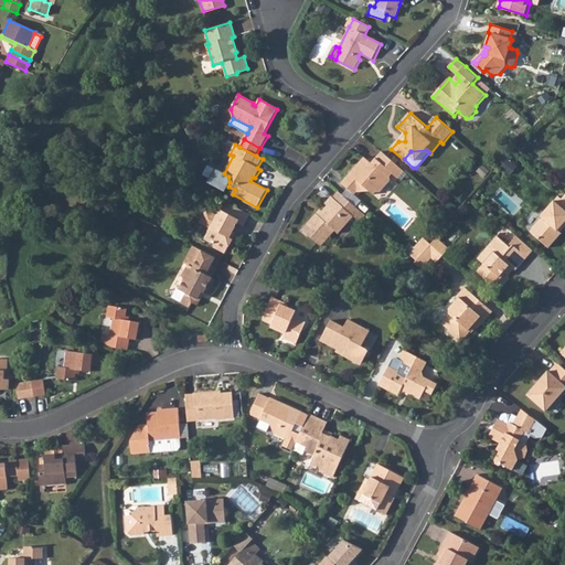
[(364,157),(349,173),(355,179),(358,192),(370,192),(374,196),(377,193),(382,192),(384,190),(392,181),(391,178),(393,174),(398,179),(405,172),(382,152),(375,159),(380,162),(377,166),(371,167),(371,163),(364,157)]
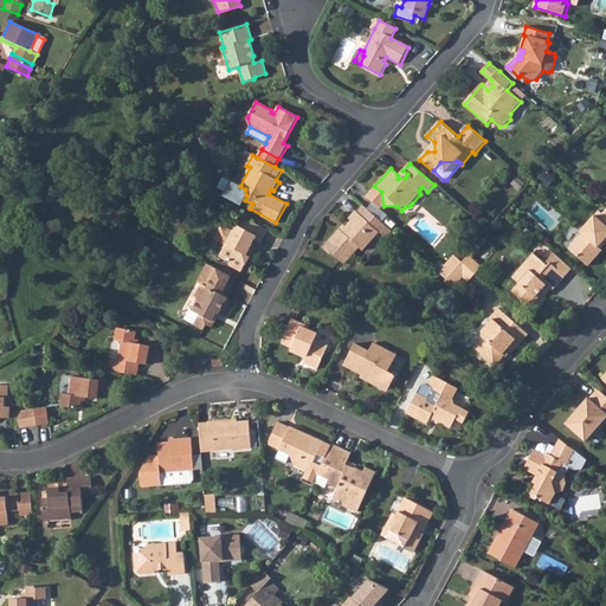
[(381,192),(374,186),(366,197),(381,210),(384,206),(381,192)]
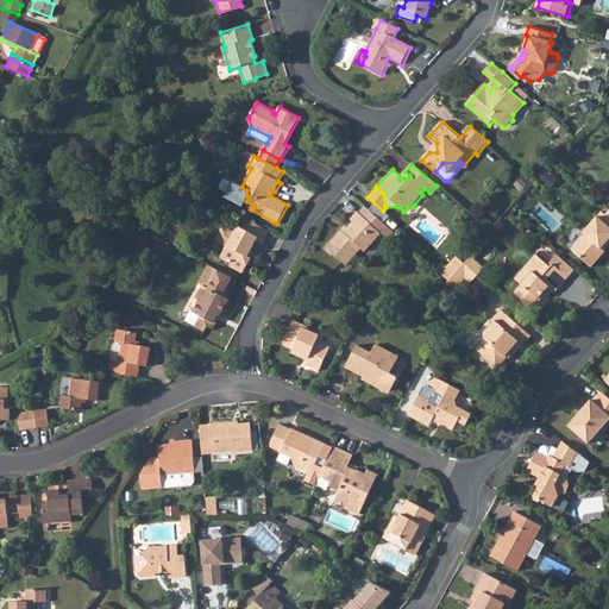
[(343,233),(340,231),(326,248),(346,265),(360,249),(364,252),(381,234),(387,239),(394,232),(365,207),(359,214),(357,213),(350,221),(352,224),(347,230),(343,233)]
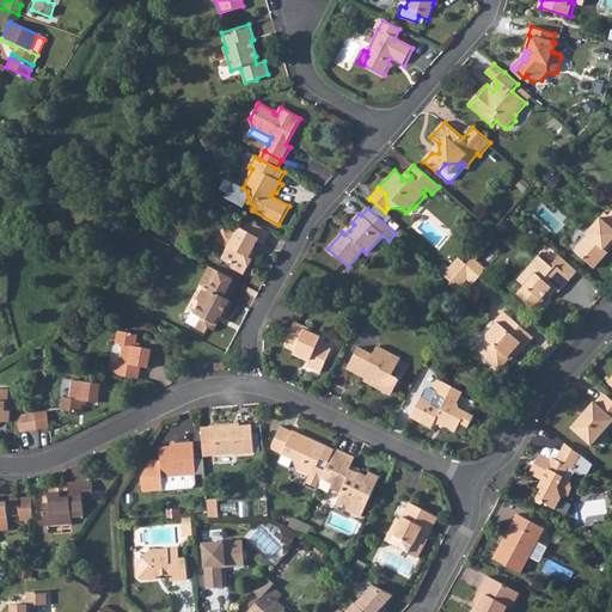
[(587,237),(577,248),(583,252),(580,257),(593,269),(607,254),(604,250),(607,245),(610,246),(611,244),(611,210),(604,220),(600,218),(585,234),(587,237)]
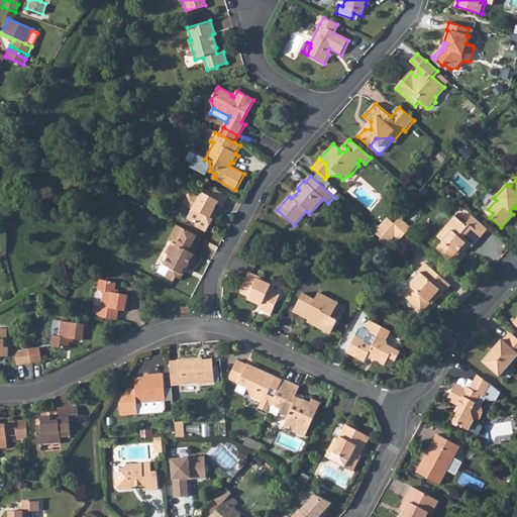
[(219,191),(207,185),(200,198),(195,198),(192,204),(194,208),(189,218),(196,222),(197,225),(207,231),(214,218),(211,217),(210,214),(212,213),(213,212),(217,205),(219,201),(215,199),(219,191)]
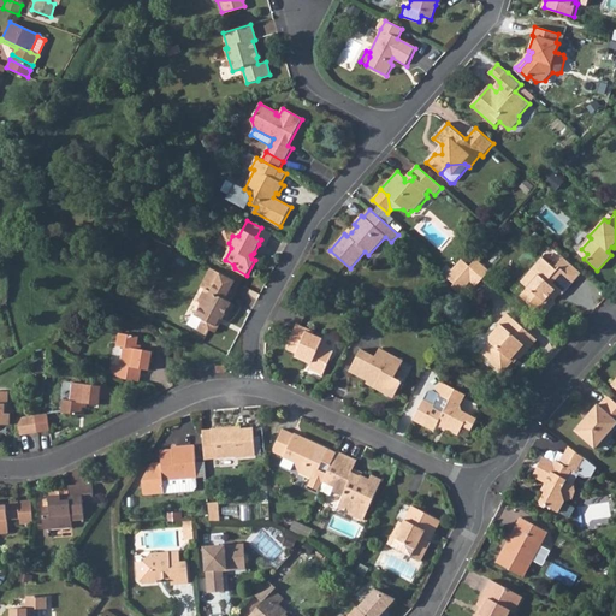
[(261,240),(259,244),(266,247),(273,234),(261,227),(256,237),(261,240)]
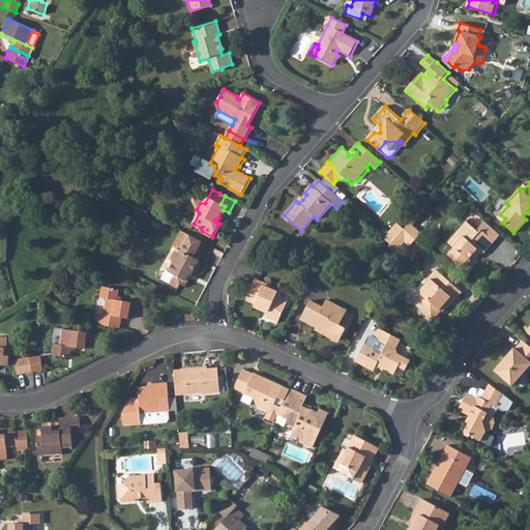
[(500,214),(497,218),(502,223),(505,218),(500,214)]
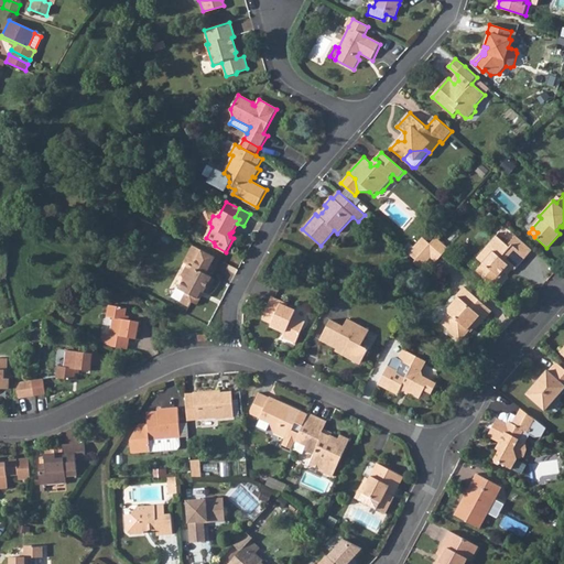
[(491,285),(503,272),(502,270),(507,264),(511,268),(513,270),(525,257),(511,245),(509,248),(495,236),(476,258),(481,262),(475,270),(491,285)]
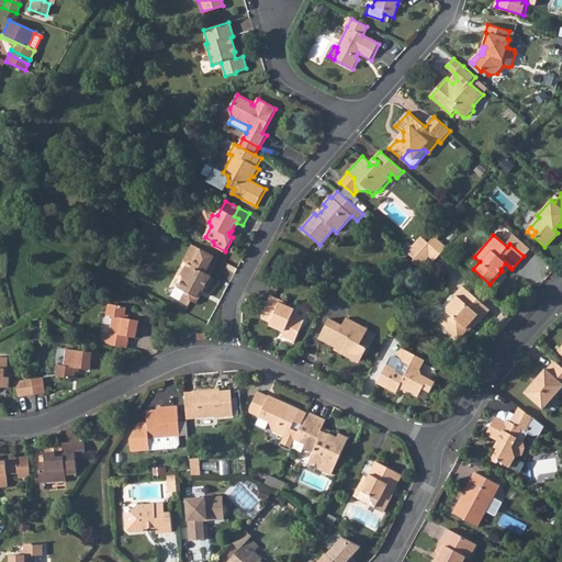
[(420,237),(406,253),(414,259),(428,244),(420,237)]
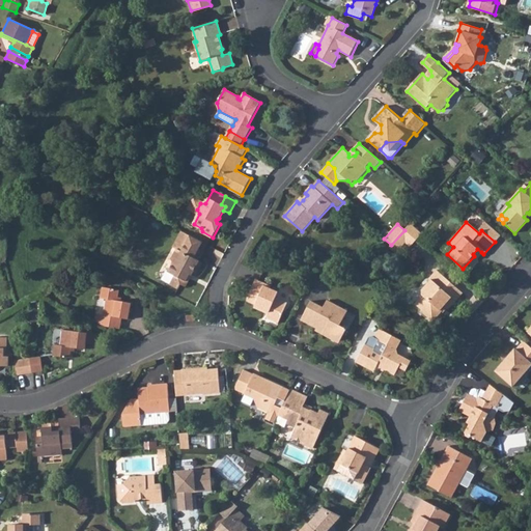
[(410,224),(404,230),(416,240),(421,234),(410,224)]
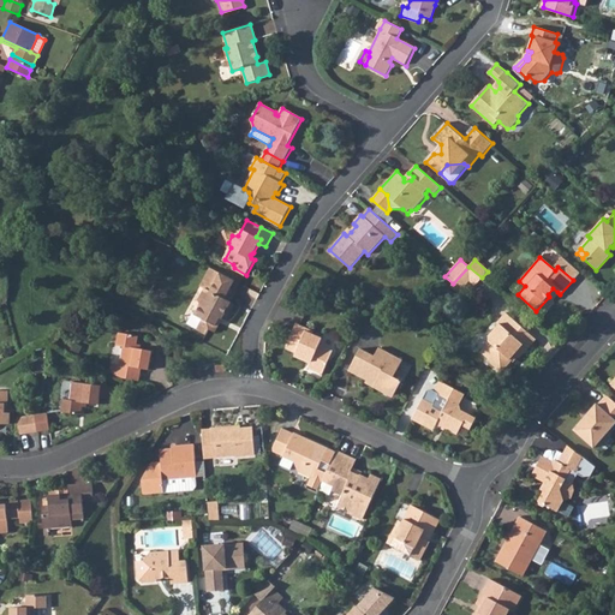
[(236,280),(212,267),(202,284),(207,286),(201,299),(202,303),(196,314),(203,317),(198,327),(208,332),(210,327),(216,330),(221,320),(219,318),(221,315),(224,317),(225,314),(228,316),(236,302),(231,299),(237,290),(231,287),(236,280)]
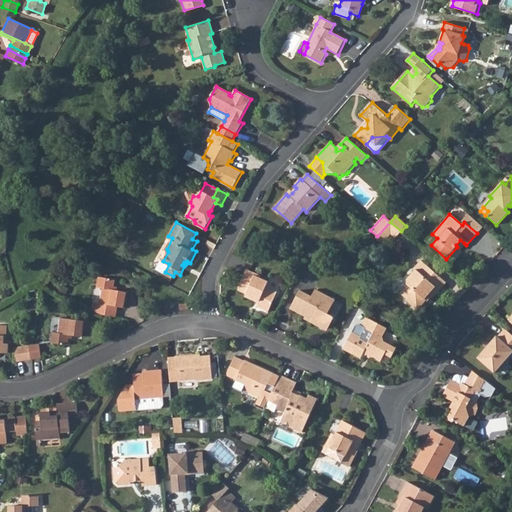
[(377,236),(375,238),(381,244),(390,234),(395,238),(401,231),(390,222),(377,236)]
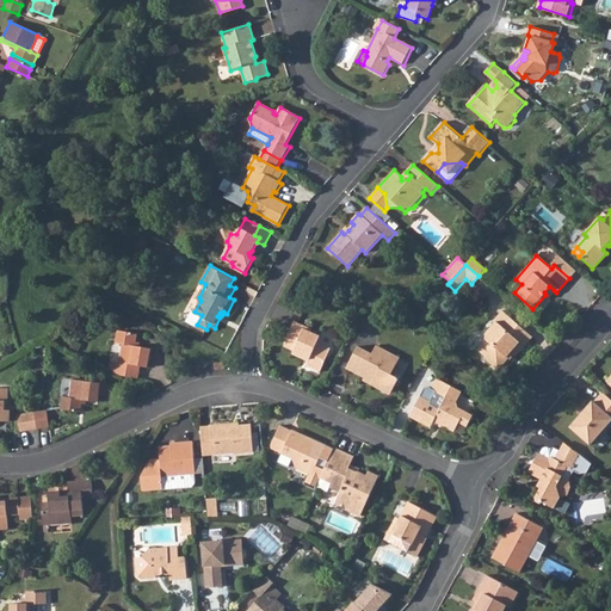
[(485,340),(476,349),(486,357),(487,360),(497,369),(507,358),(506,356),(510,351),(514,356),(531,337),(501,309),(493,320),(494,321),(485,333),(485,340)]
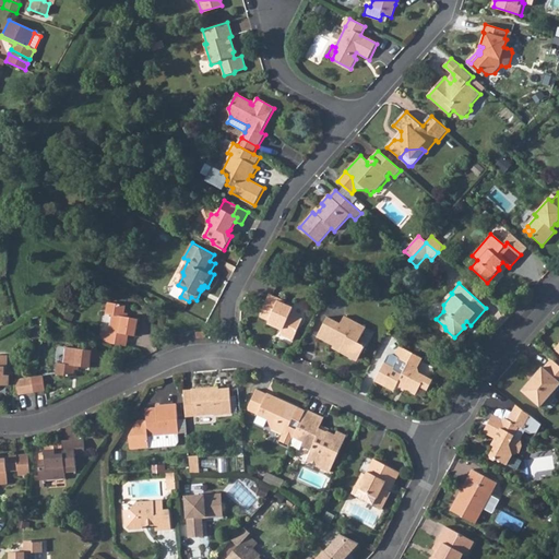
[(271,294),(261,317),(270,321),(268,323),(278,329),(278,326),(283,329),(281,334),(294,341),(304,319),(292,313),(294,308),(284,304),(285,300),(271,294)]
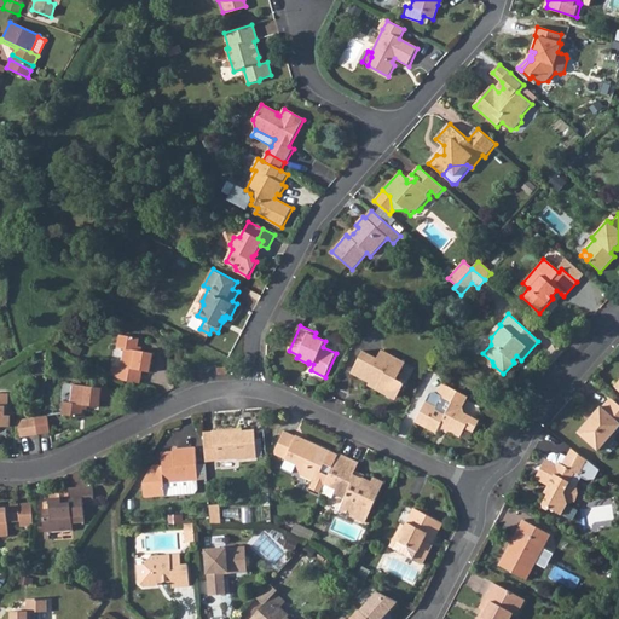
[(125,366),(123,379),(126,380),(139,381),(142,369),(150,370),(152,351),(138,348),(139,337),(119,334),(117,347),(123,348),(121,366),(125,366)]
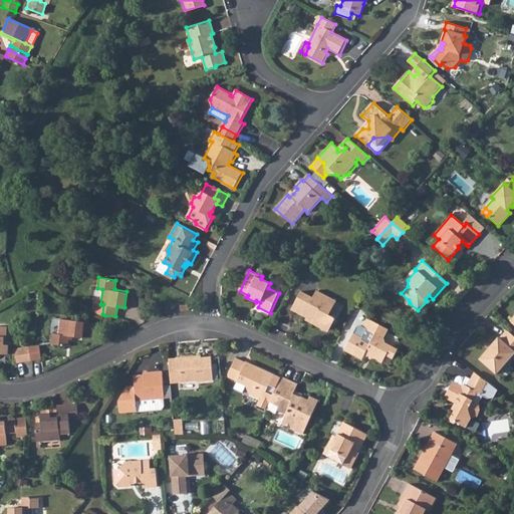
[(271,280),(270,288),(281,289),(282,282),(271,280)]
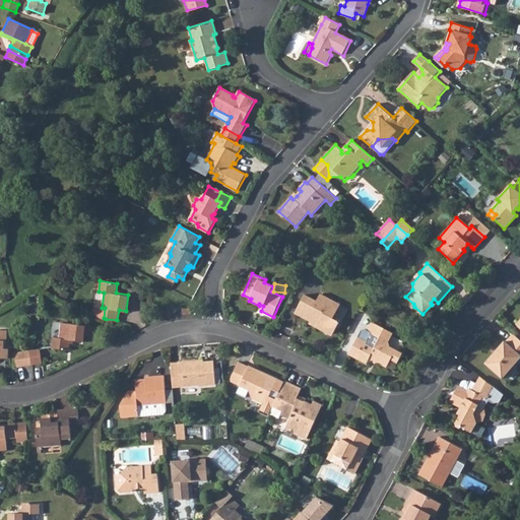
[(296,314),(311,322),(312,321),(317,324),(316,327),(328,334),(334,333),(340,322),(333,319),(341,304),(321,294),(317,301),(306,295),(296,314)]
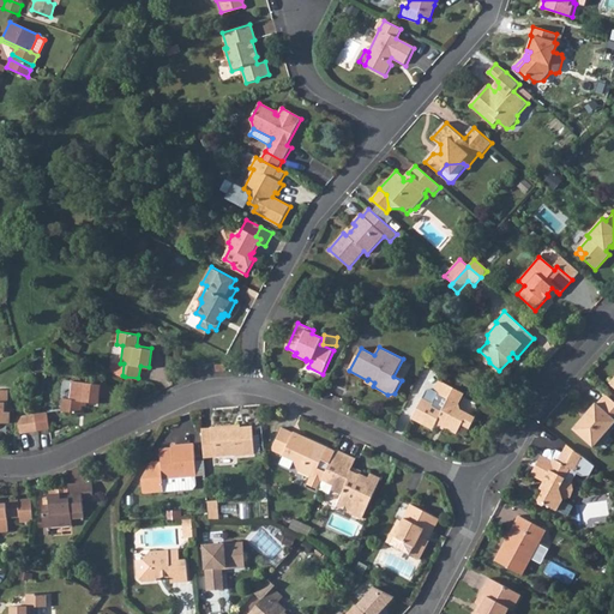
[(62,396),(61,409),(82,411),(83,401),(98,403),(100,396),(109,398),(112,385),(73,379),(70,397),(62,396)]
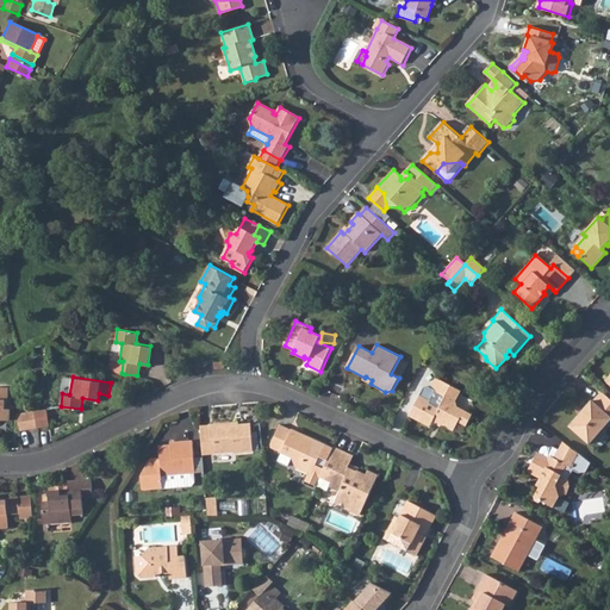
[(441,424),(441,425),(452,431),(456,423),(465,427),(472,415),(456,408),(455,400),(461,391),(436,378),(430,388),(428,386),(423,387),(409,416),(429,427),(431,421),(436,423),(437,422),(441,424)]
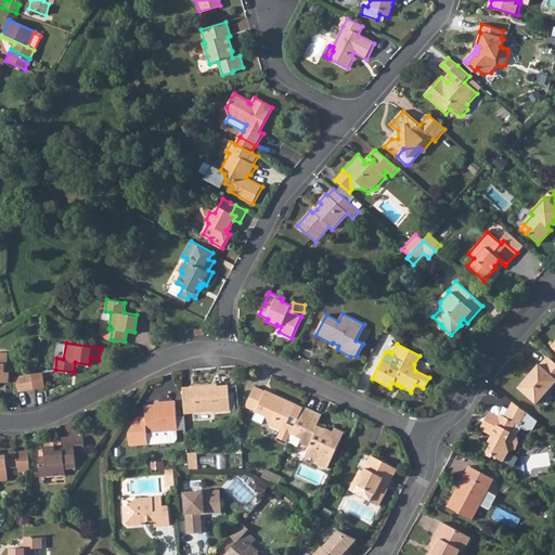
[(518,387),(536,403),(554,382),(554,363),(547,357),(540,364),(539,363),(518,387)]
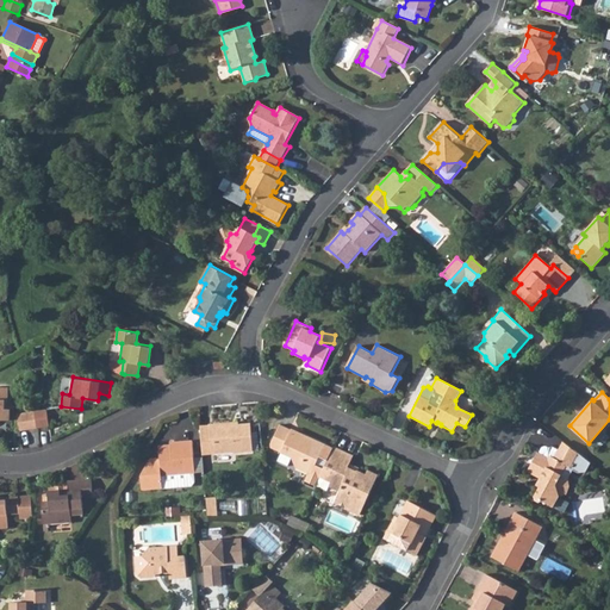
[(47,408),(35,409),(37,425),(49,424),(47,408)]
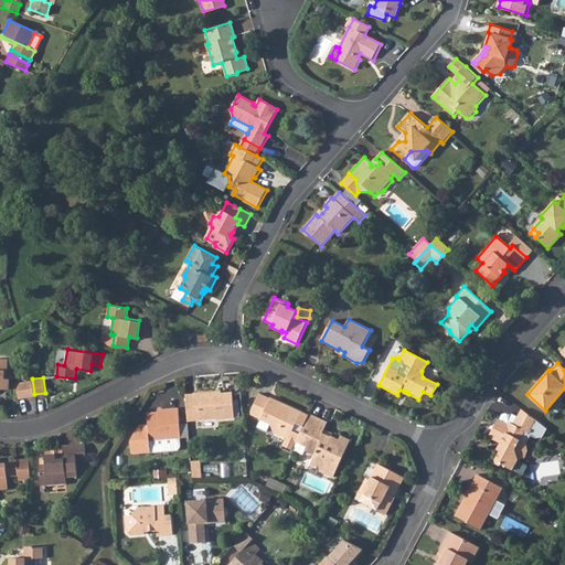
[(34,394),(32,379),(21,381),(22,395),(34,394)]
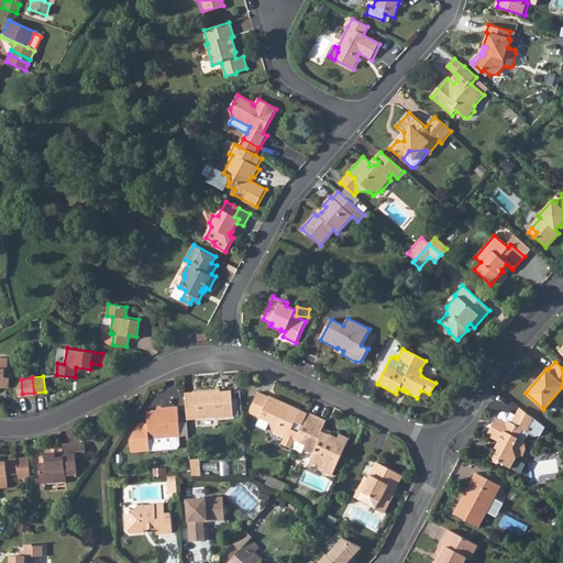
[(212,386),(192,387),(195,415),(233,412),(231,387),(212,388),(212,386)]
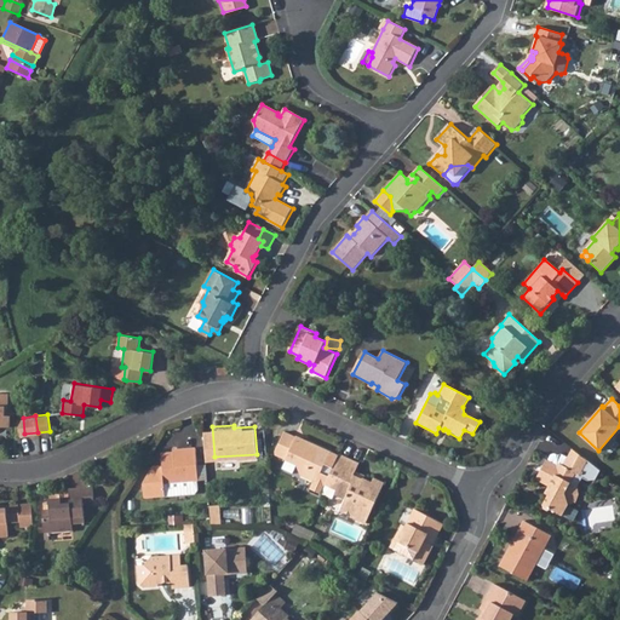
[(304,441),(282,430),(274,447),(275,452),(283,455),(283,458),(294,463),(299,472),(313,478),(309,486),(320,491),(323,482),(338,452),(329,447),(306,437),(304,441)]
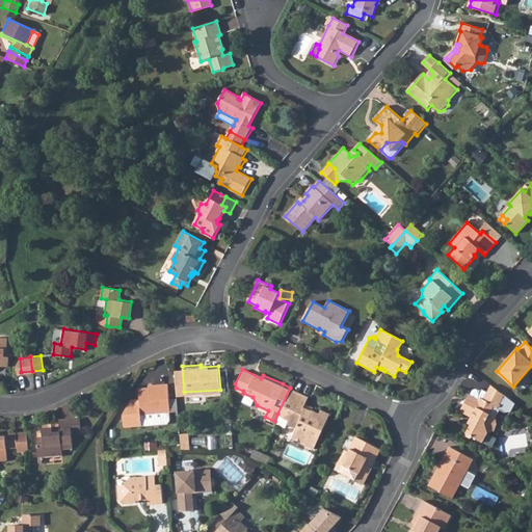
[(169,408),(167,381),(152,382),(152,384),(138,386),(139,396),(131,397),(122,411),(123,422),(141,421),(141,422),(166,420),(168,419),(167,408),(169,408)]
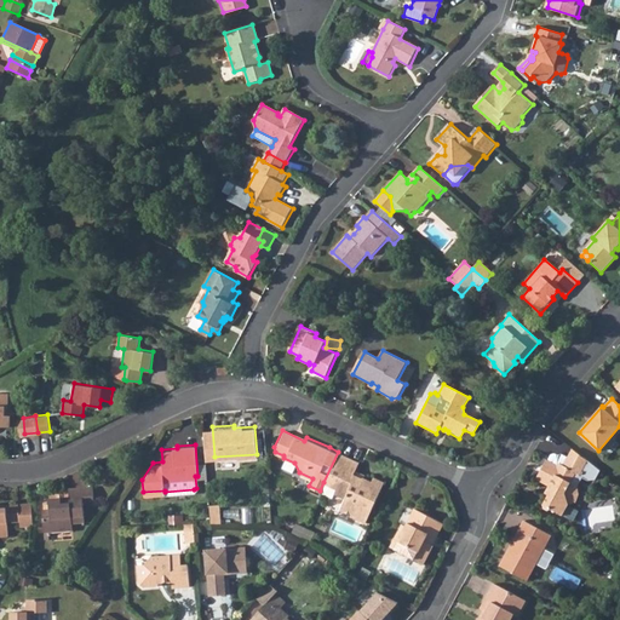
[(568,457),(563,465),(577,472),(581,475),(589,461),(572,448),(568,457)]
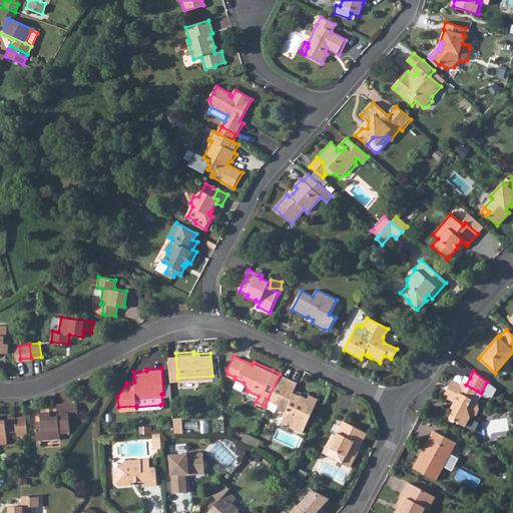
[(280,374),(268,399),(277,402),(276,406),(284,410),(281,419),(282,422),(302,431),(316,398),(307,394),(305,397),(298,394),(297,395),(291,392),(295,381),(280,374)]
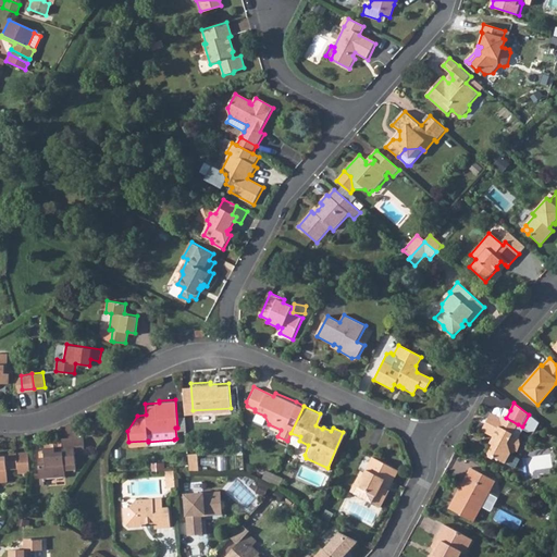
[(494,409),(492,413),(499,417),(503,416),(506,418),(510,410),(505,407),(502,408),(498,407),(494,409)]
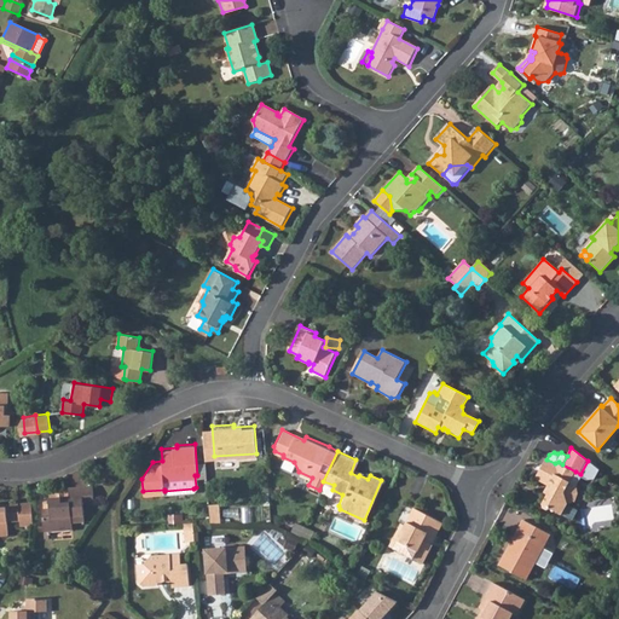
[(600,469),(588,460),(588,461),(580,474),(576,472),(562,464),(559,462),(555,463),(547,460),(545,458),(534,479),(550,487),(551,493),(547,493),(542,504),(543,509),(547,510),(550,509),(561,515),(568,503),(577,501),(579,495),(577,486),(582,476),(588,479),(595,478),(600,469)]
